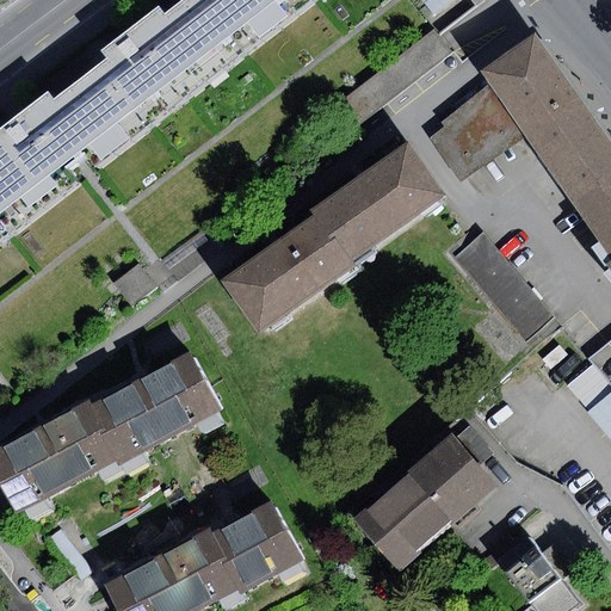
[(129,142),(247,54),(207,0),(185,0),(166,16),(159,7),(131,28),(102,50),(107,59),(80,79),(129,142)]
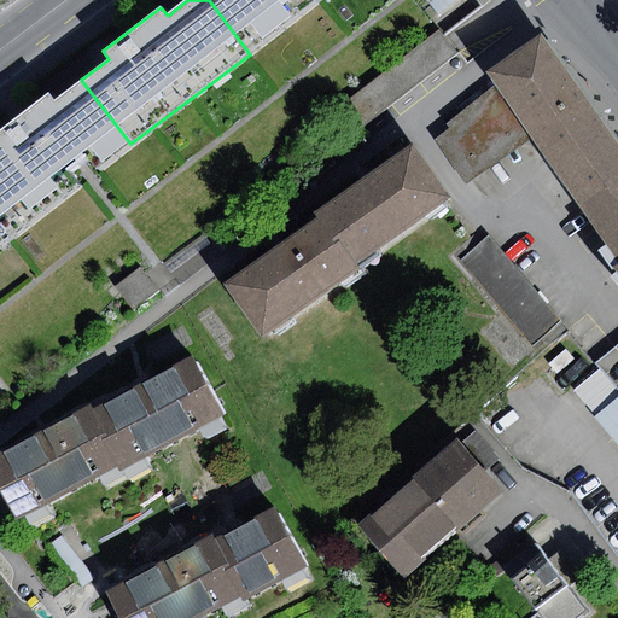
[(209,0),(250,54),(321,0),(209,0)]
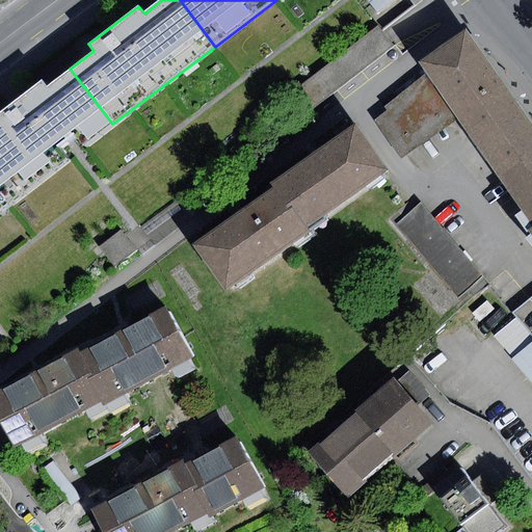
[(369,0),(379,12),(394,0),(369,0)]
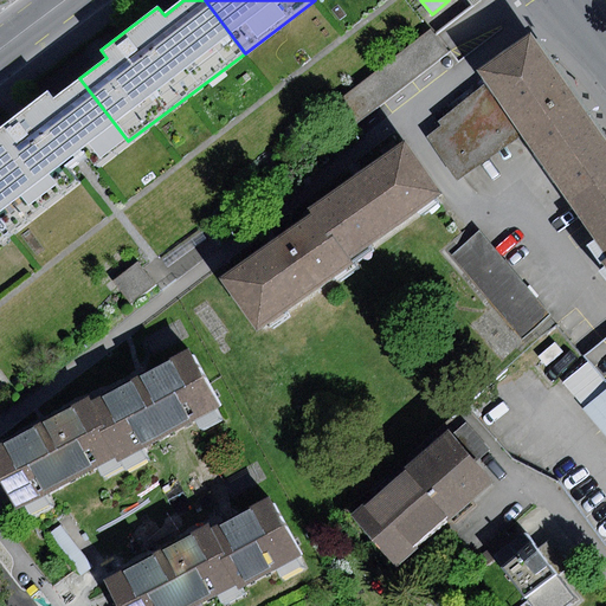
[(440,43),(429,28),(335,103),(354,126),(447,52),(440,43)]
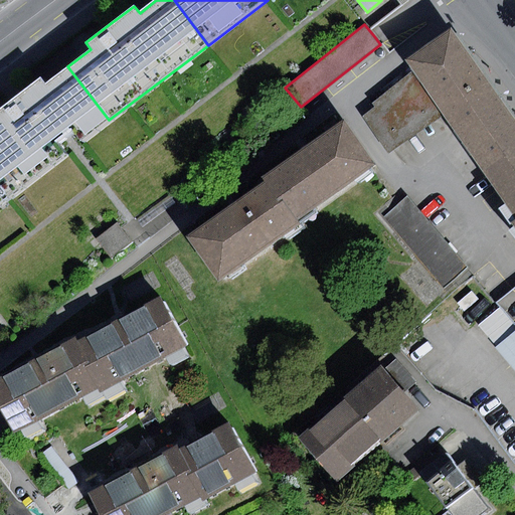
[(444,115),(462,140),(508,107),(484,73),(450,28),(403,61),(411,72),(444,115)]
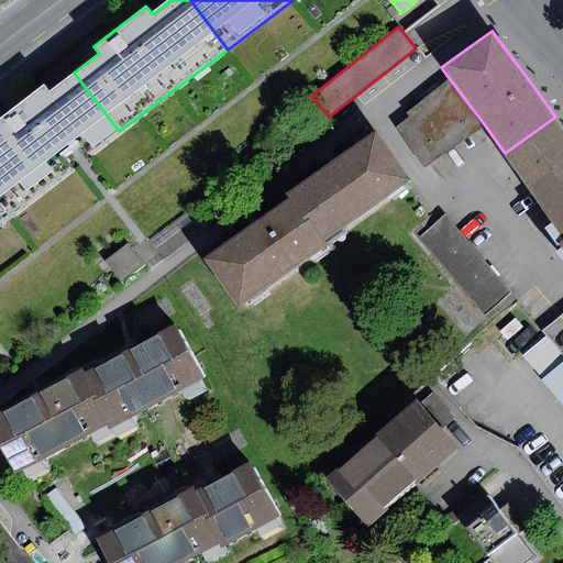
[(0,203),(9,214),(119,131),(74,73),(51,91),(45,85),(18,106),(0,118),(0,203)]
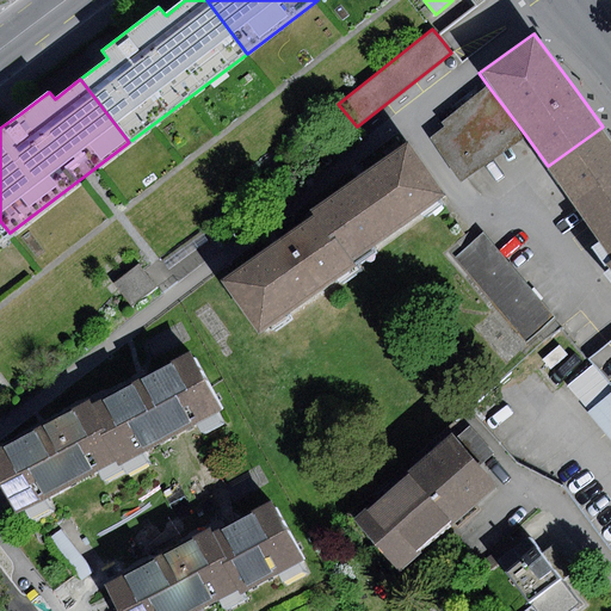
[(526,136),(488,86),(440,121),(445,128),(431,139),(463,183),(526,136)]
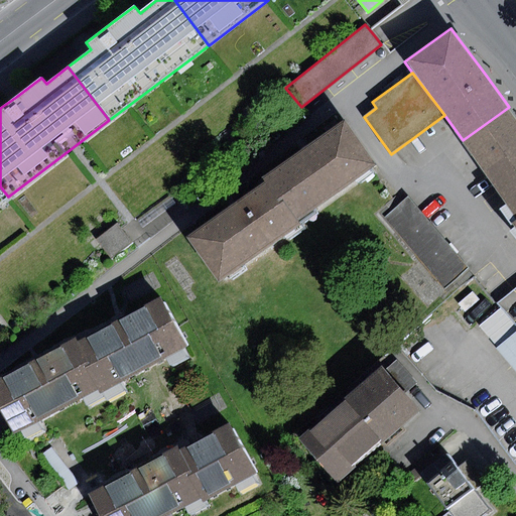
[(515,116),(509,107),(463,140),(515,213),(515,116)]
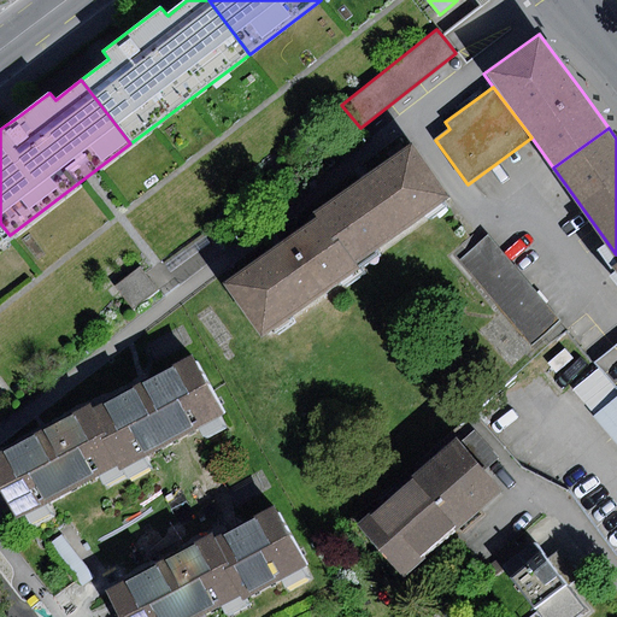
[(319,216),(354,264),(448,197),(411,145),(317,212),(319,216)]
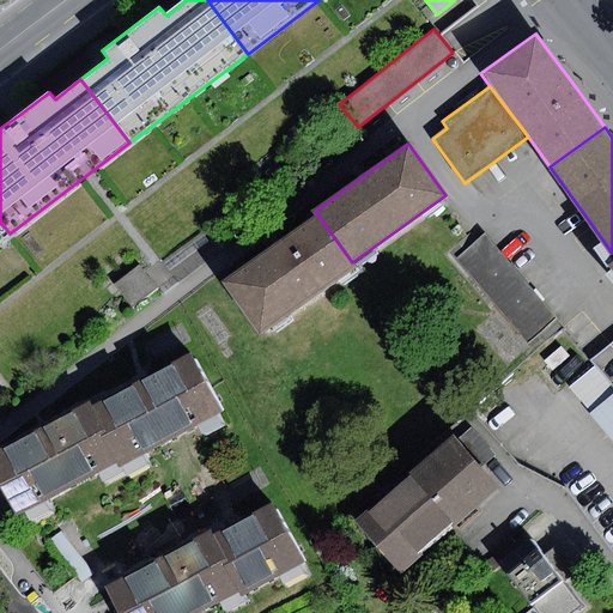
[(317,214),(222,281),(261,335),(356,268),(352,262),(317,214)]
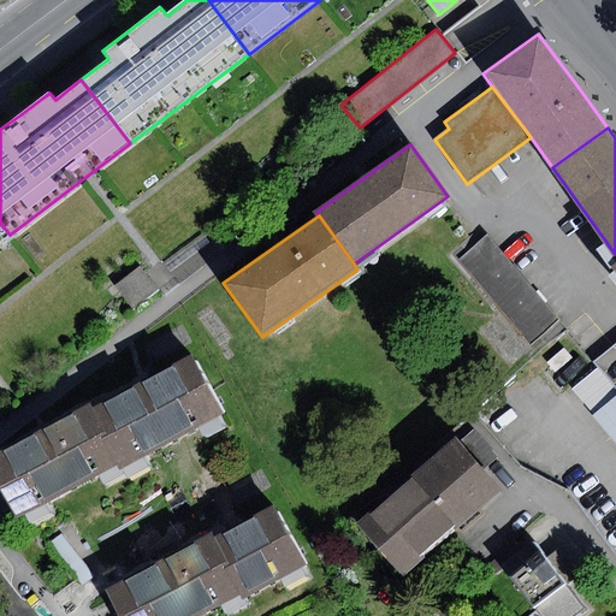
[(560,319),(489,235),(458,260),(531,344),(560,319)]
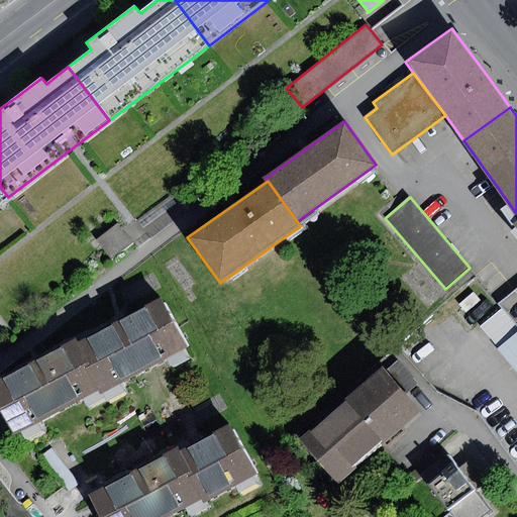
[(171,198),(138,222),(143,228),(176,205),(171,198)]
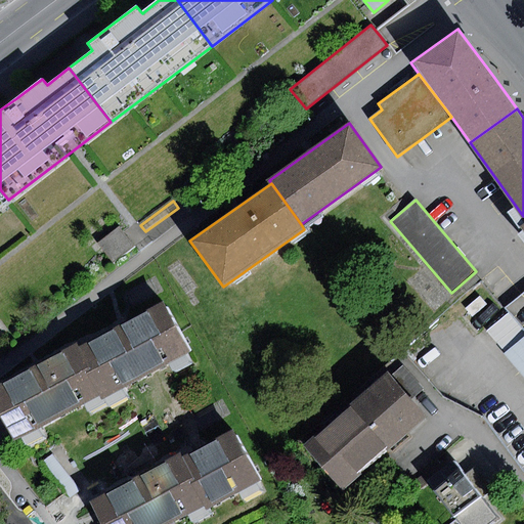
[(120,227),(97,243),(113,263),(134,248),(120,227)]
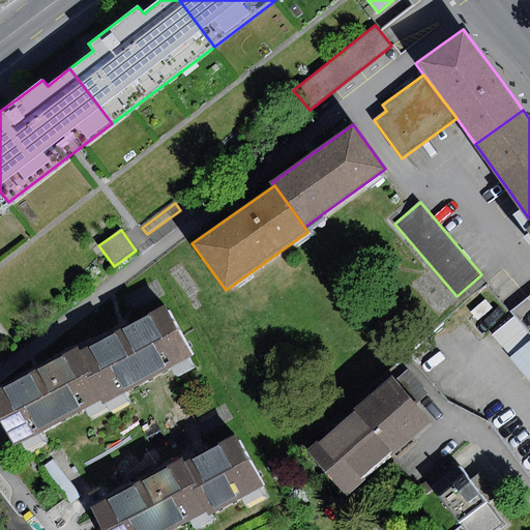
[(529,296),(509,311),(514,318),(493,334),(529,384),(529,296)]
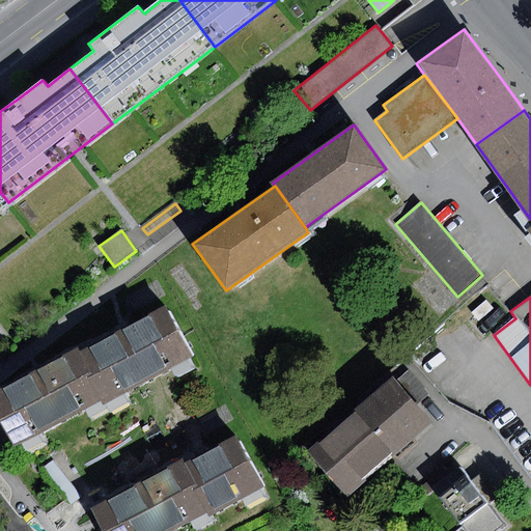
[(79,353),(104,399),(106,403),(194,357),(168,306),(79,353)]
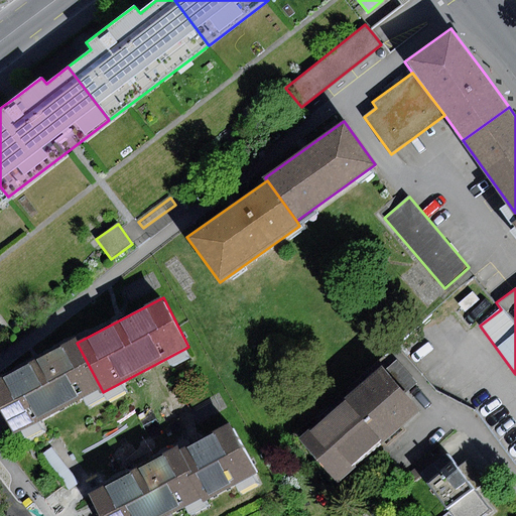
[(76,339),(0,378),(0,409),(12,433),(101,388),(77,343),(76,339)]
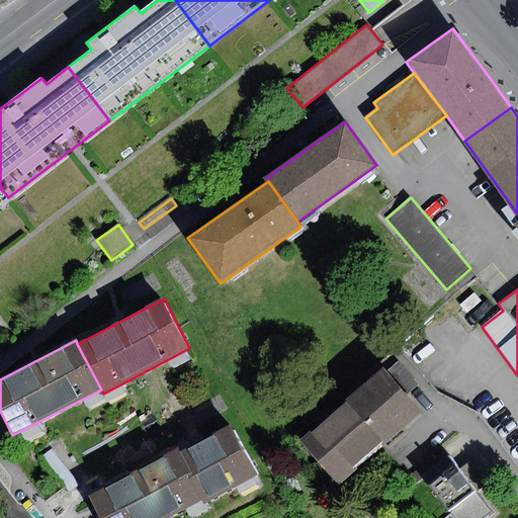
[(382,368),(301,440),(338,482),(419,411),(382,368)]
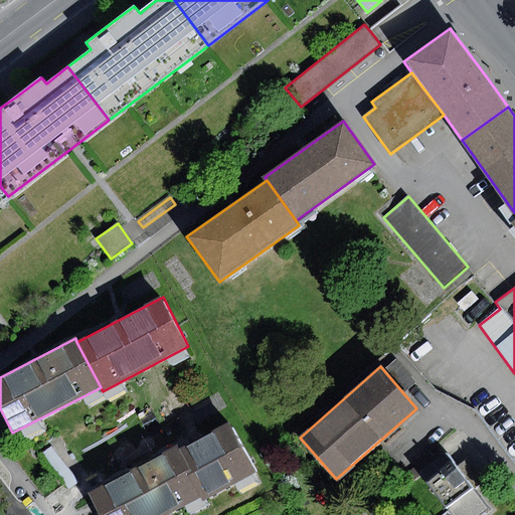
[(230,422),(179,450),(204,496),(206,500),(258,473),(230,422)]
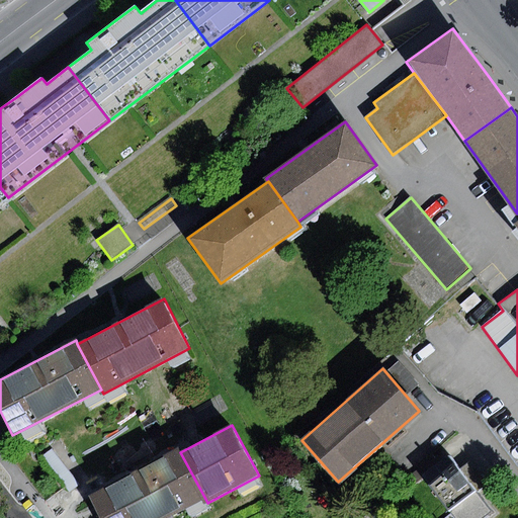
[(51,449),(41,457),(70,492),(79,484),(51,449)]
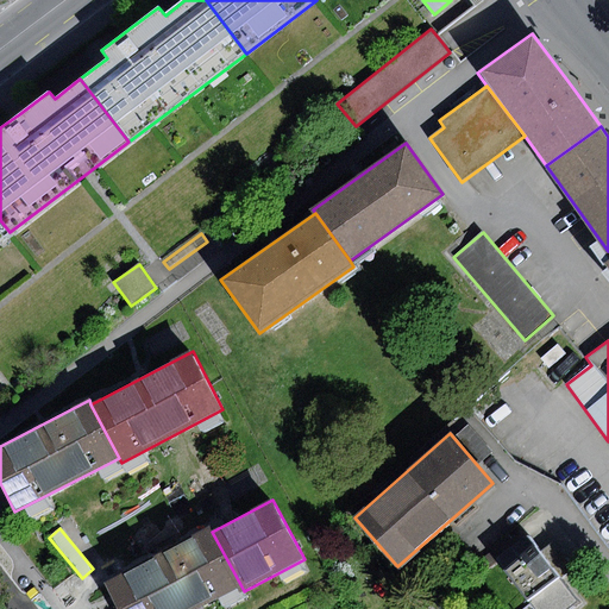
[(209,528),(105,584),(118,608),(198,608),(242,586),(212,532),(209,528)]
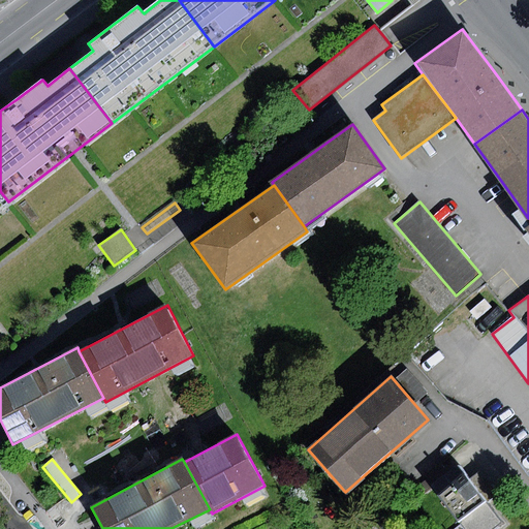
[(494,528),(503,523),(459,464),(432,485),(466,528),(494,528)]
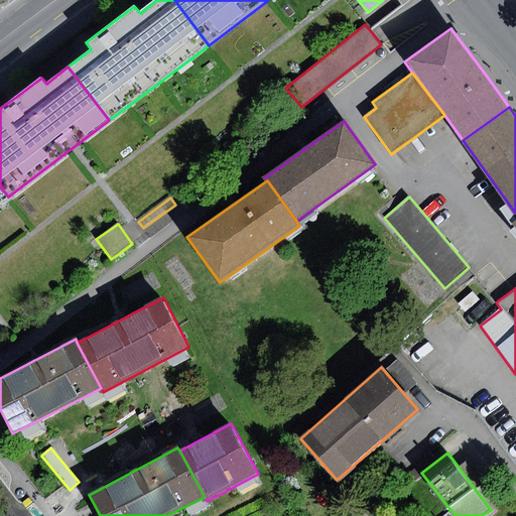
All buildings are outlined.
